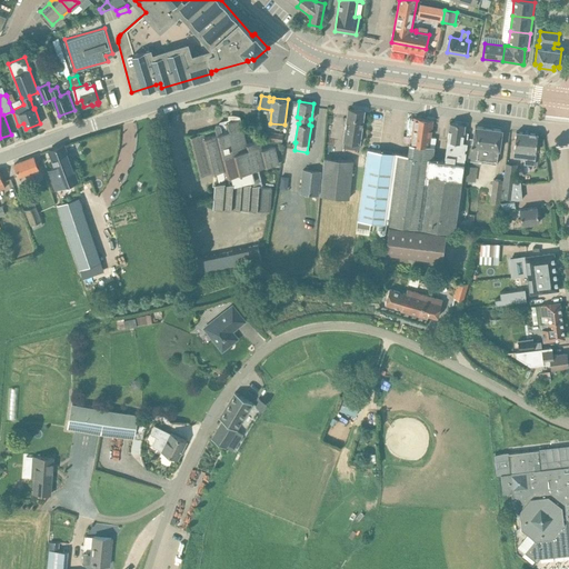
[(357,161),(359,143),(360,143),(365,110),(348,108),(343,141),(341,159),(325,157),(320,195),(350,198),(353,161),(357,161)]
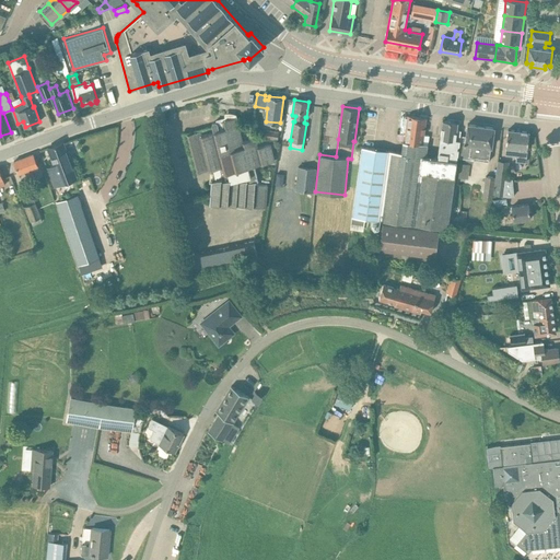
[(408,116),(403,115),(401,117),(400,125),(401,126),(400,132),(406,132),(405,141),(404,141),(401,151),(362,146),(352,214),(415,223),(423,155),(427,156),(429,135),(423,135),(427,118),(408,116)]
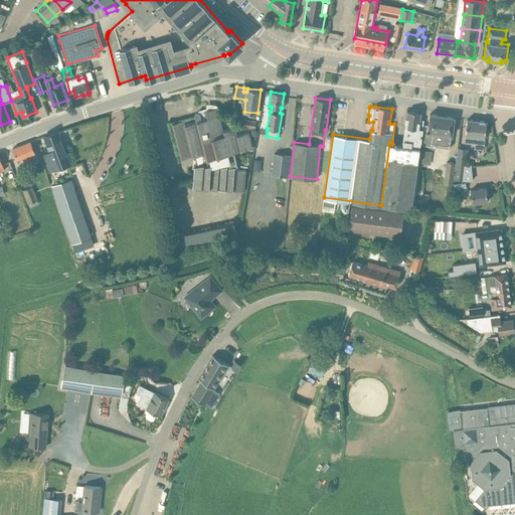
[(234,169),(234,166),(237,165),(234,152),(252,147),(248,132),(237,135),(235,127),(223,130),(217,107),(204,111),(206,118),(201,120),(200,114),(199,112),(198,112),(196,113),(195,114),(195,115),(196,121),(184,124),(183,120),(172,123),(181,158),(196,154),(199,165),(194,166),(193,187),(202,188),(244,191),(246,170),(234,169)]
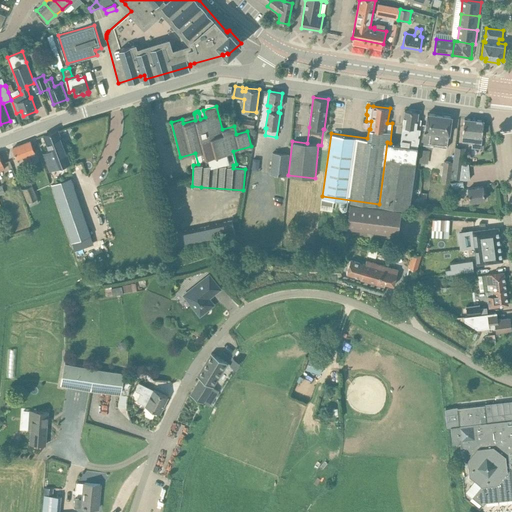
[(387,142),(379,204),(409,208),(416,161),(417,147),(421,119),(418,118),(419,112),(405,110),(400,144),(390,143),(387,142)]
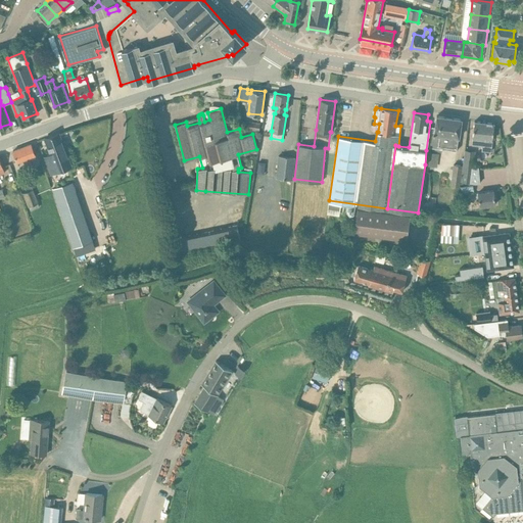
[(457,151),(459,137),(462,119),(437,115),(435,127),(431,126),(428,147),(457,151)]
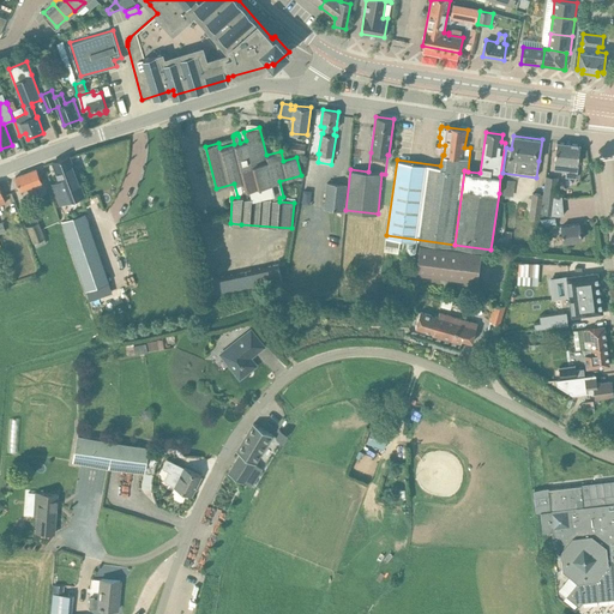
[(293,143),(292,151),(305,154),(306,144),(293,143)]
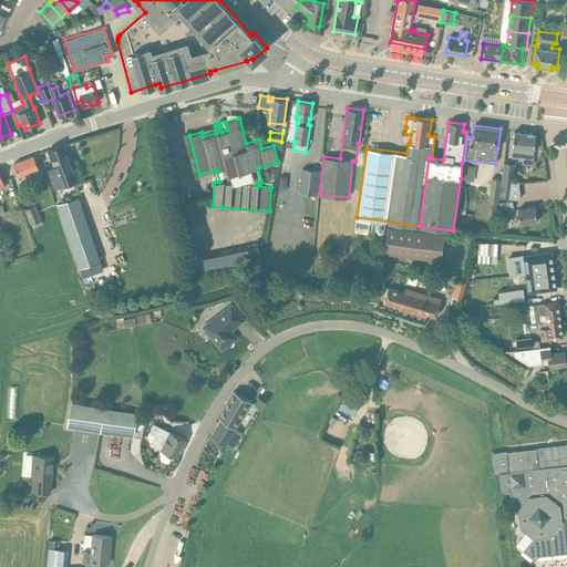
[(513,150),(512,157),(523,158),(523,161),(523,163),(524,163),(533,164),(534,152),(536,134),(515,132),(513,150)]
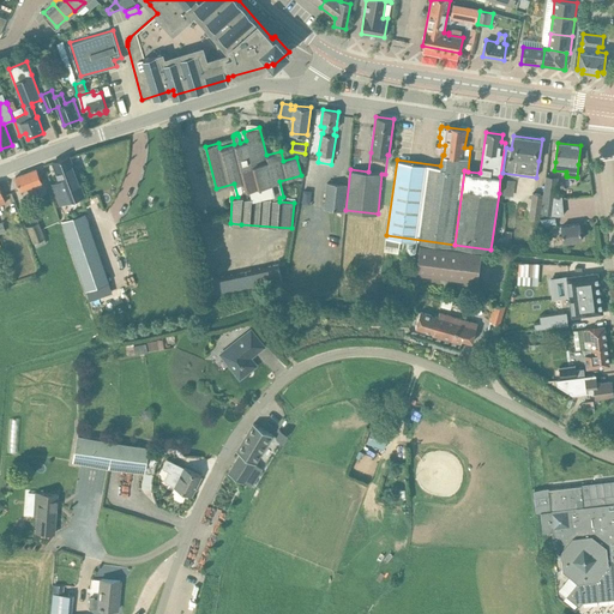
[(68,156),(53,162),(60,180),(53,182),(61,204),(84,194),(68,156)]
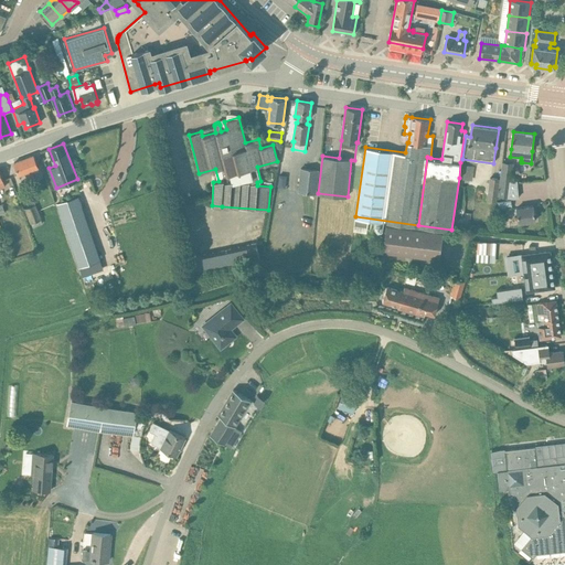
[(38,171),(36,168),(39,168),(33,155),(14,162),(19,176),(25,172),(29,181),(35,179),(33,173),(38,171)]
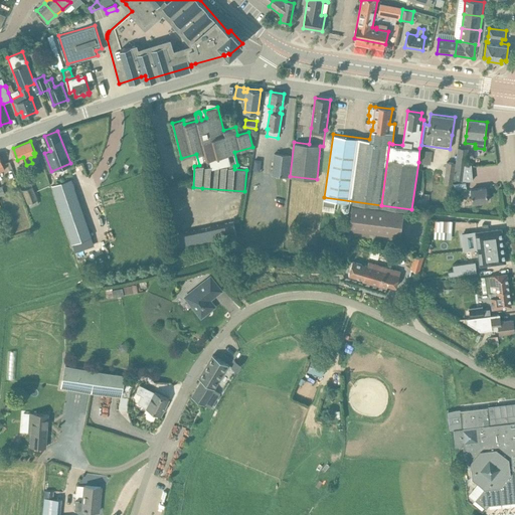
[(458,148),(456,163),(465,164),(467,150),(458,148)]
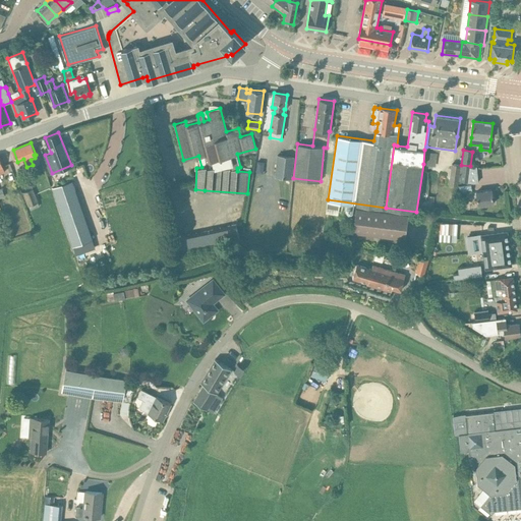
[(425,163),(433,166),(438,153),(429,151),(425,163)]
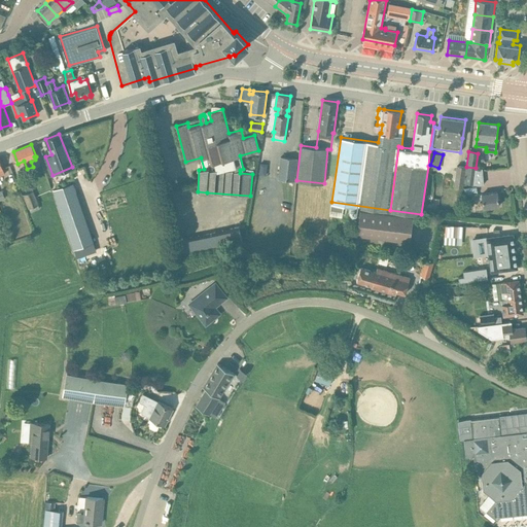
[(280,156),(278,179),(294,181),(297,159),(280,156)]
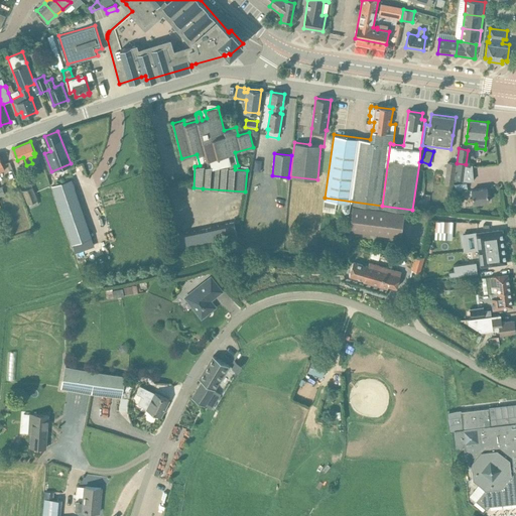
[(447,161),(444,182),(453,183),(456,163),(447,161)]
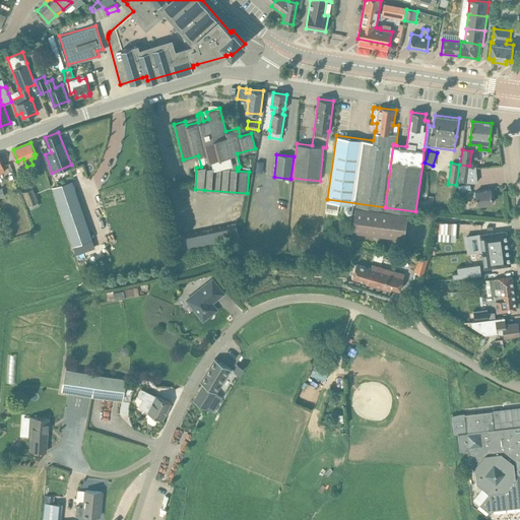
[(471,182),(473,182),(476,182),(475,168),(460,166),(458,181),(471,182)]
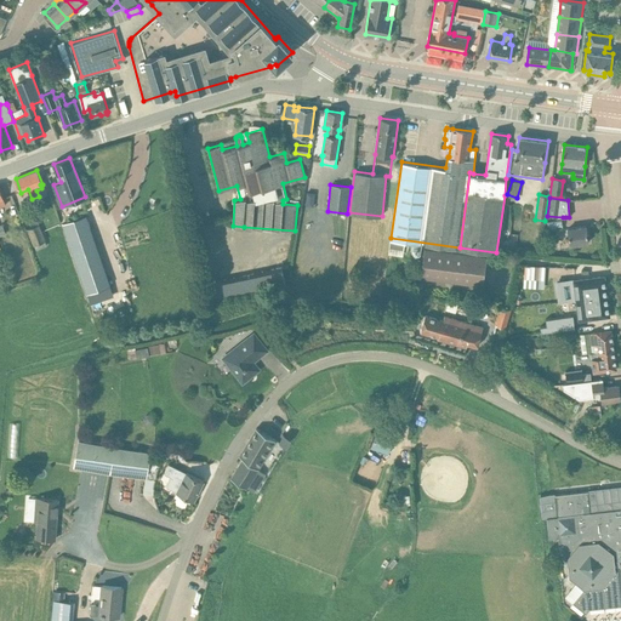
[(86,294),(110,285),(86,215),(62,223),(86,294)]
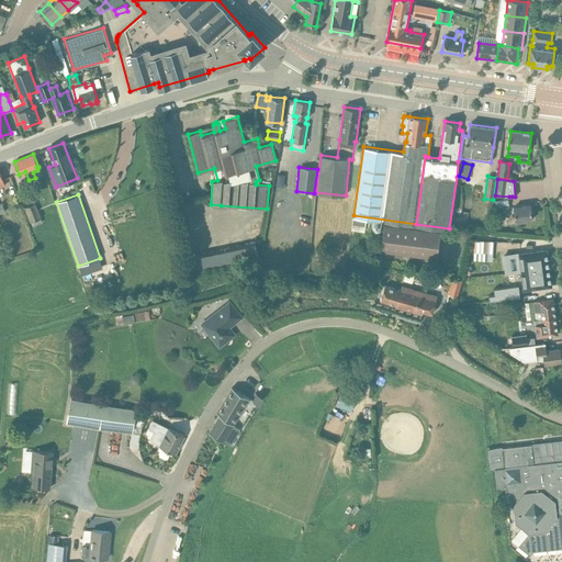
[(508,199),(495,200),(496,208),(509,205),(508,199)]
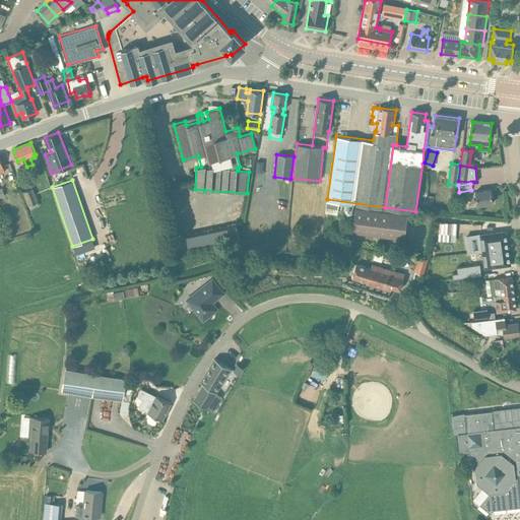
[(33,187),(22,192),(28,205),(30,209),(39,206),(37,201),(39,201),(33,187)]
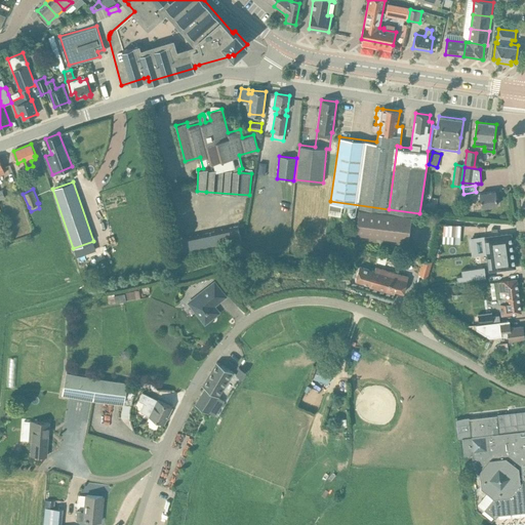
[(495,191),(480,193),(482,207),(497,204),(495,191)]
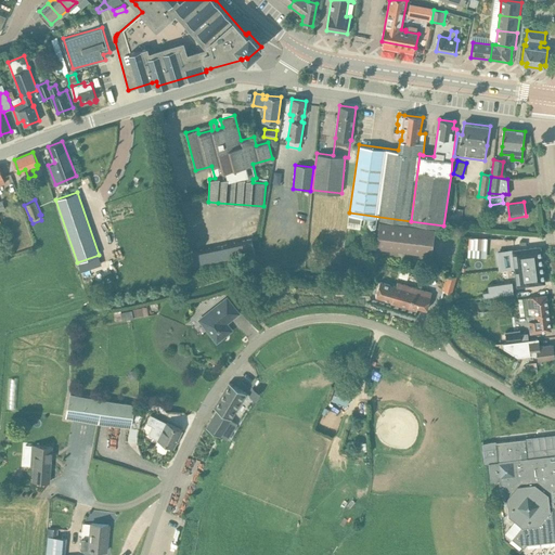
[(348,214),(347,221),(361,223),(362,216),(348,214)]
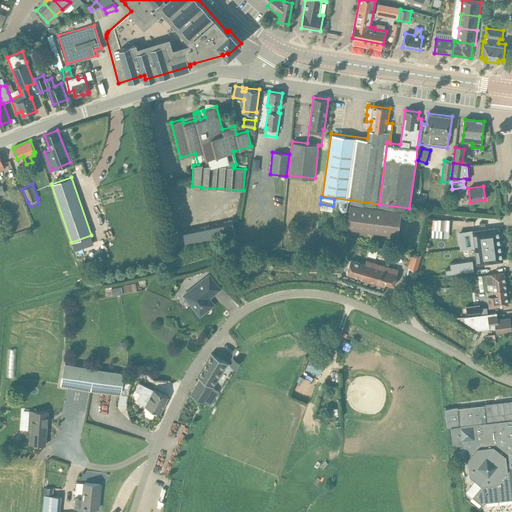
[(347,229),(380,233),(398,236),(401,211),(350,204),(347,229)]
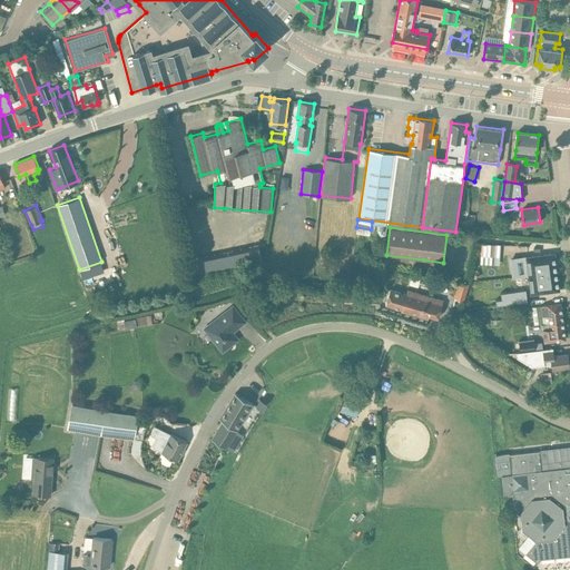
[(188,259),(193,278),(263,263),(258,244),(188,259)]
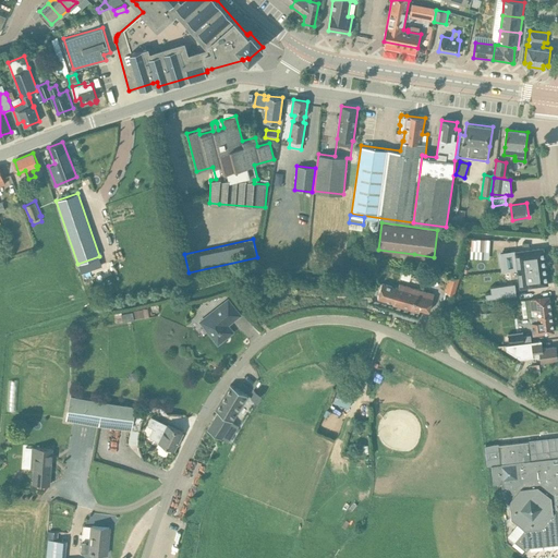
[(489,251),(489,240),(473,239),(472,250),(489,251)]
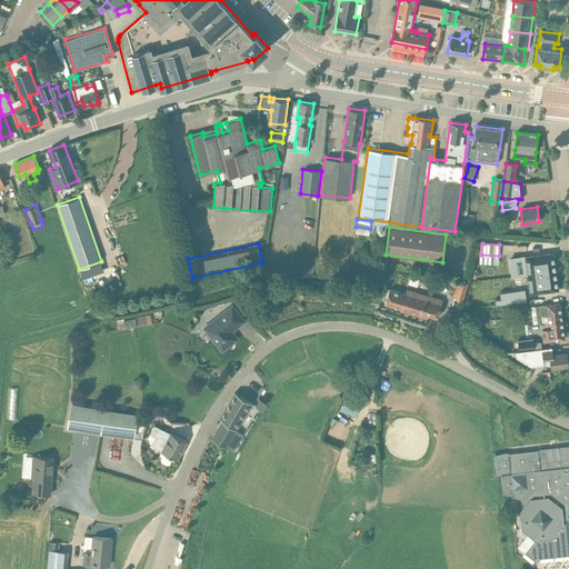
[(528,275),(556,271),(553,252),(526,257),(528,275)]
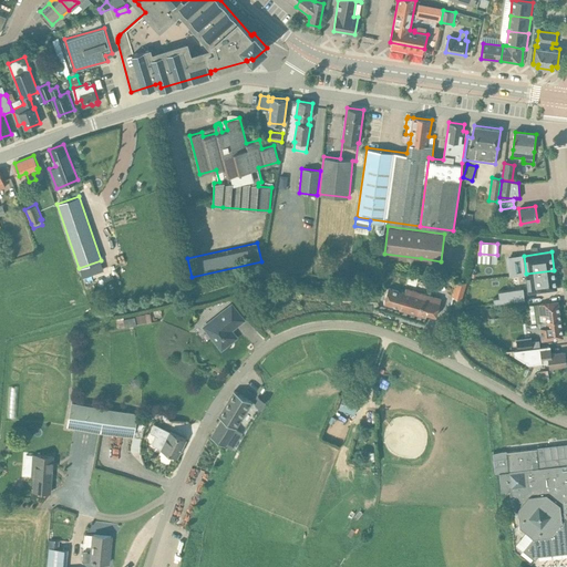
[(371,284),(372,271),(354,269),(353,282),(371,284)]
